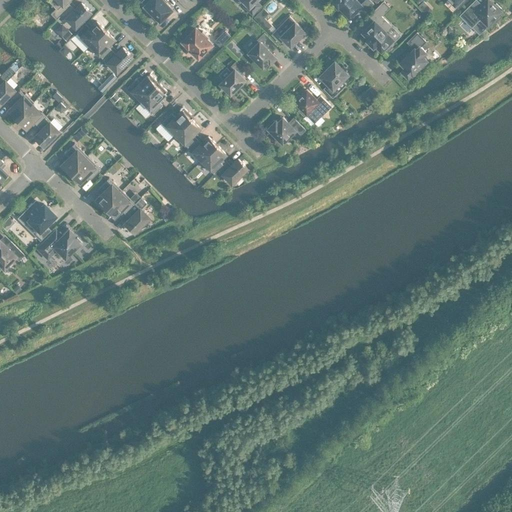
[(57,19),(62,14),(61,14),(71,5),(66,0),(49,0),(57,7),(51,13),(57,19)]
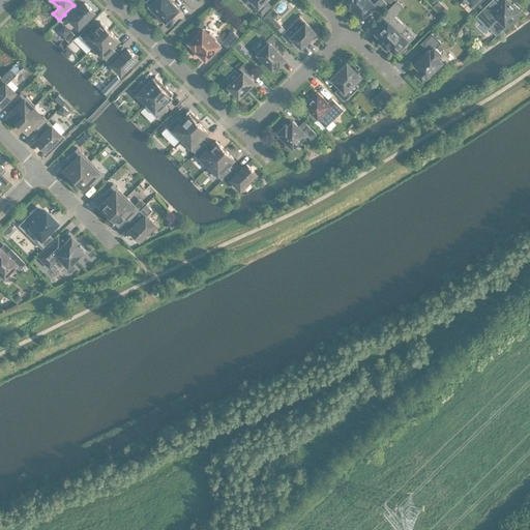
[(165,20),(166,22),(178,9),(169,0),(146,0),(146,1),(157,13),(156,15),(156,17),(160,21),(164,21),(165,20)]
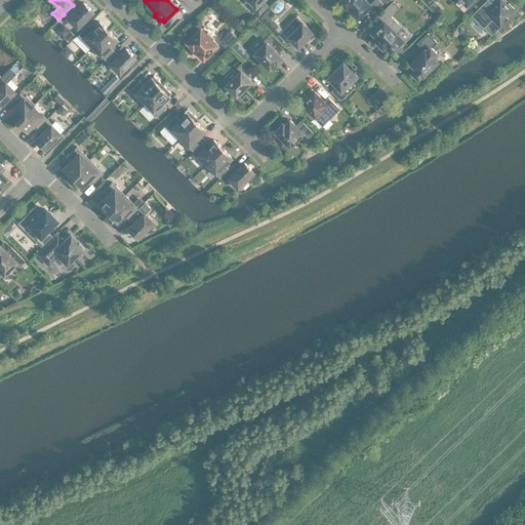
[(254,9),(259,14),(268,6),(263,1),(264,0),(249,0),(256,6),(254,9)]
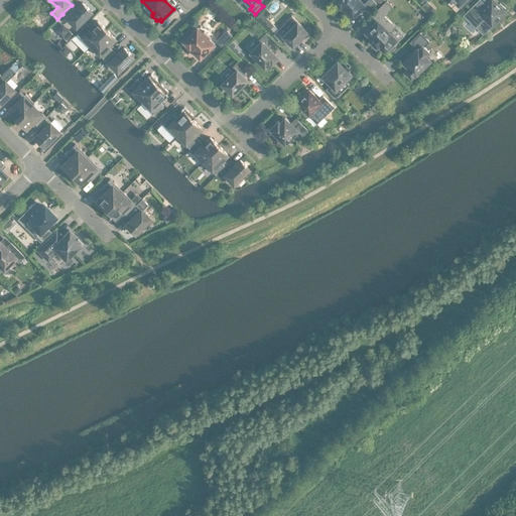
[(361,8),(367,14),(377,4),(372,0),(368,0),(364,4),(359,0),(335,0),(335,1),(341,6),(342,5),(353,16),(361,8)]
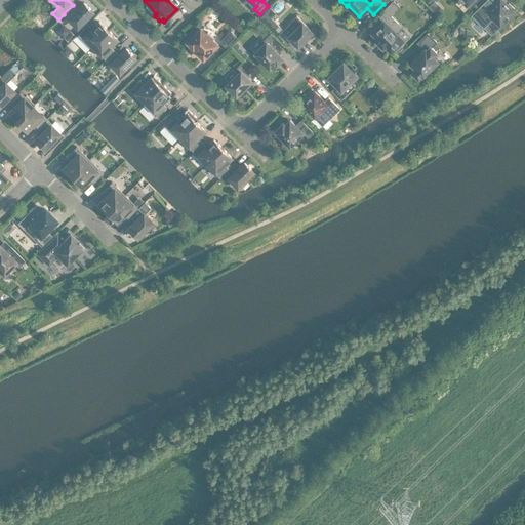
[(501,0),(497,0),(489,9),(484,4),(472,15),(484,27),(492,18),(500,27),(507,19),(509,22),(515,15),(513,14),(515,12),(513,10),(515,9),(509,3),(508,5),(501,0)]
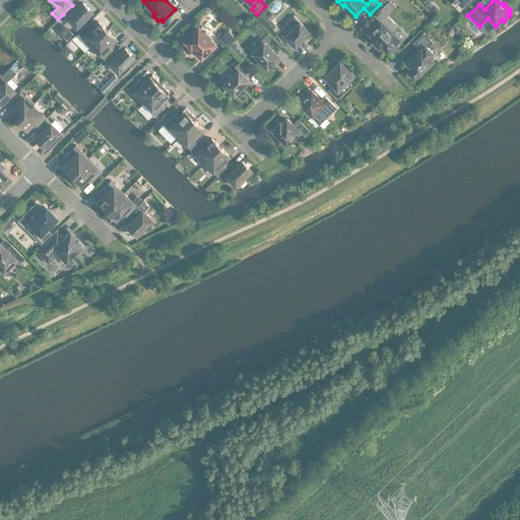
[(371,20),(376,25),(369,33),(375,38),(373,41),(380,47),(382,45),(388,51),(390,49),(392,50),(398,44),(397,42),(399,40),(392,31),(397,26),(387,15),(396,7),(390,1),(371,20)]
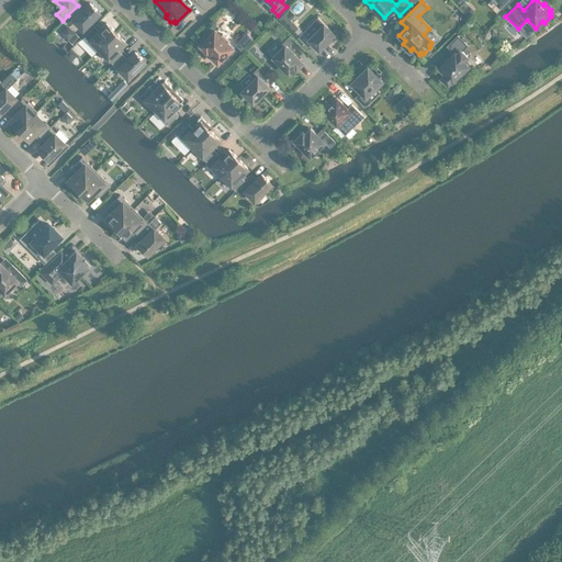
[(465,1),(459,7),(463,10),(469,4),(465,1)]
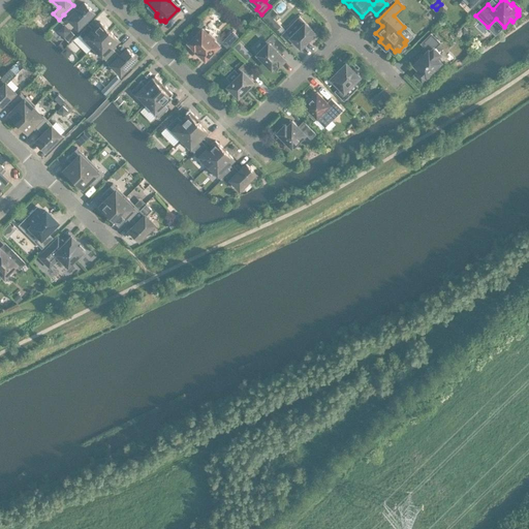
[(63,14),(64,14),(68,19),(69,18),(79,27),(94,12),(85,3),(78,9),(73,5),(63,14)]
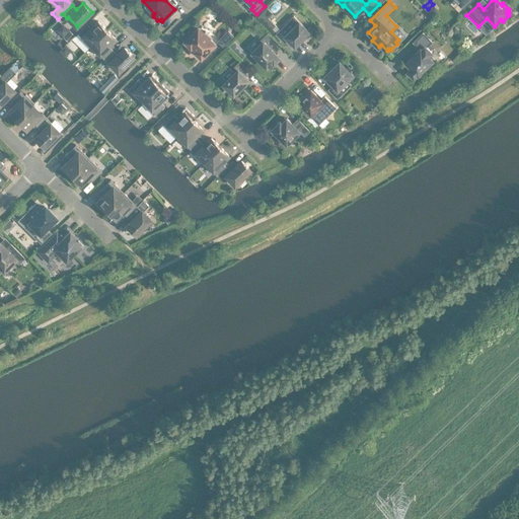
[(267,8),(257,17),(264,23),(269,18),(273,13),(267,8)]
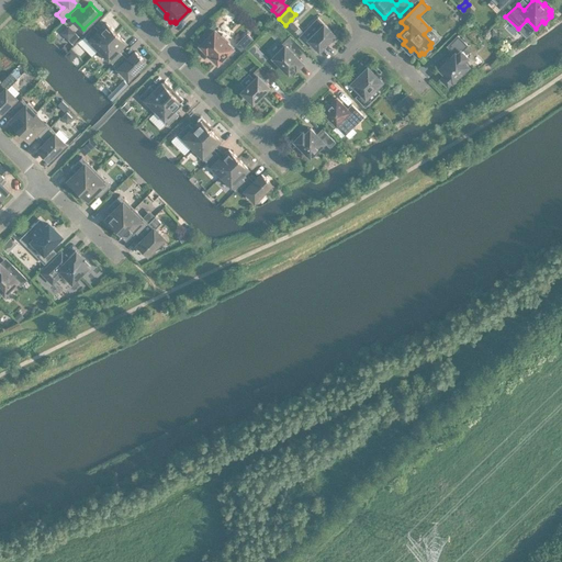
[(88,42),(98,52),(116,33),(107,23),(99,31),(94,25),(85,35),(89,41),(88,42)]
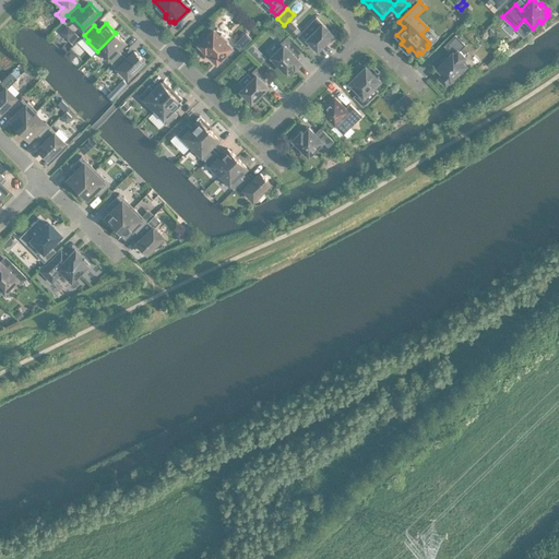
[(294,24),(288,30),(296,37),(301,33),(301,32),(294,24)]
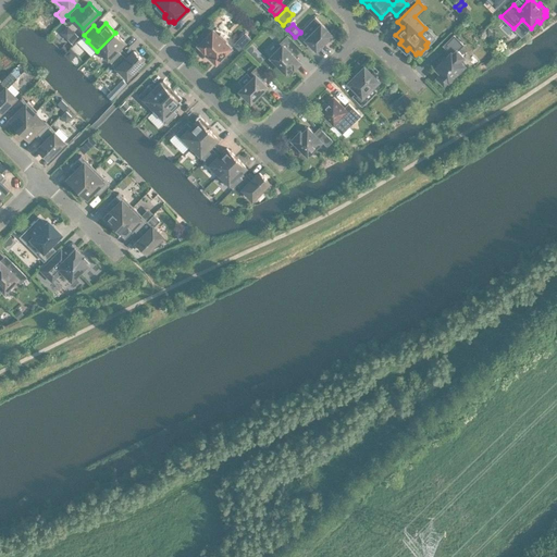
[(305,47),(309,42),(317,50),(332,35),(321,24),(307,38),(300,33),(295,37),(305,47)]
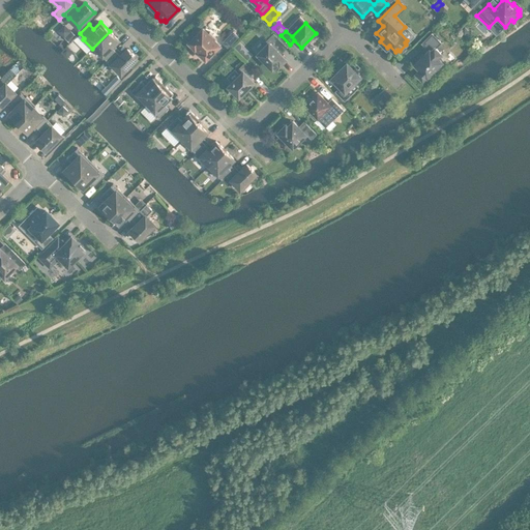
[(196,48),(197,47),(201,52),(200,53),(206,59),(219,46),(203,29),(189,42),(196,48)]
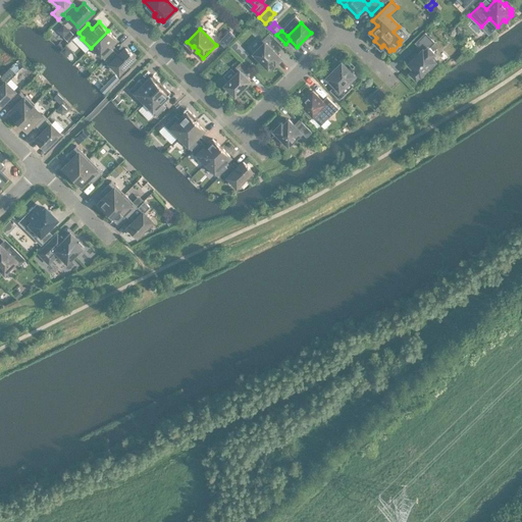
[(101,55),(105,60),(114,50),(110,46),(116,39),(108,31),(91,48),(100,56),(101,55)]
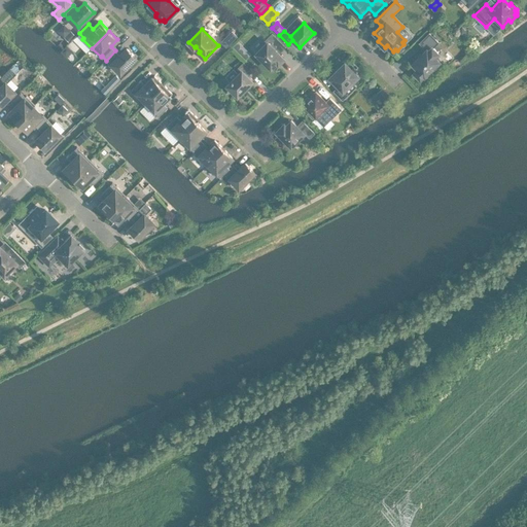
[(221,42),(226,47),(237,37),(232,31),(221,42)]
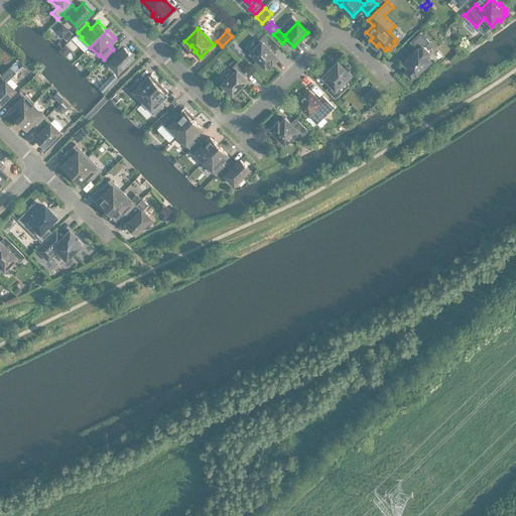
[(70,31),(62,37),(67,41),(74,35),(70,31)]
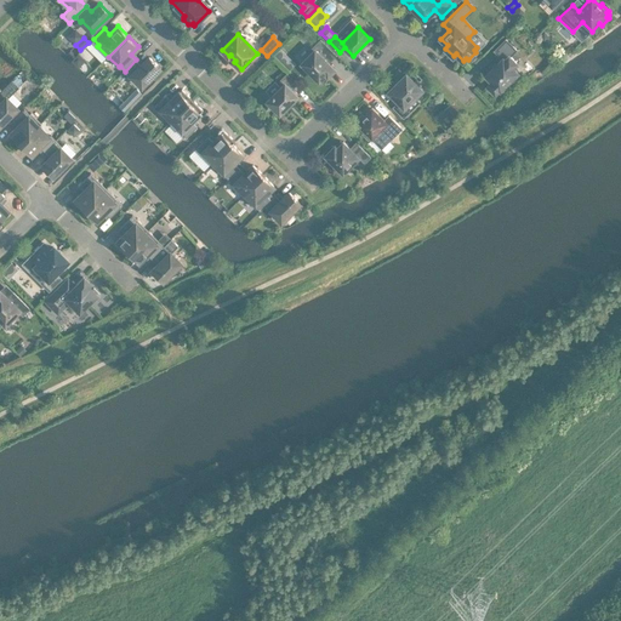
[(494,51),(502,60),(486,75),(493,81),(488,86),(495,93),(500,89),(501,90),(503,87),(506,90),(513,83),(511,80),(518,73),(512,68),(517,63),(510,57),(516,50),(506,40),(494,51)]
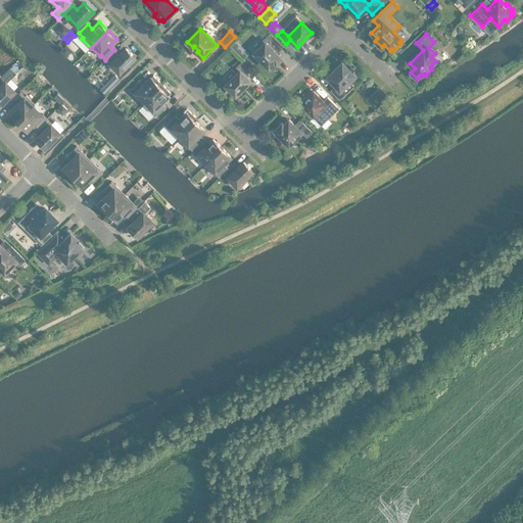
[(275,61),(277,63),(281,58),(277,53),(281,49),(272,40),(268,44),(266,42),(254,53),(258,56),(256,58),(263,64),(265,62),(269,67),(275,61)]
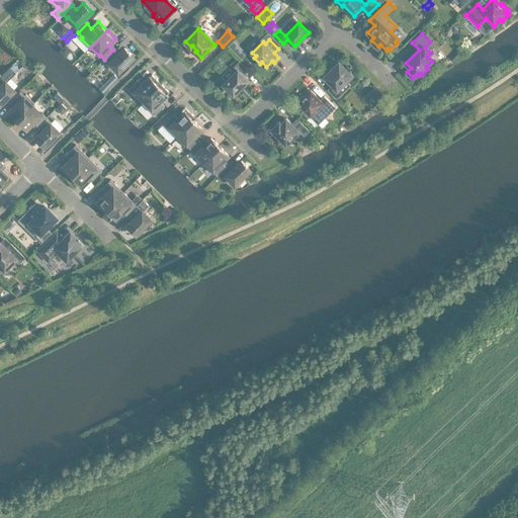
[(234,40),(229,46),(234,52),(240,46),(234,40)]
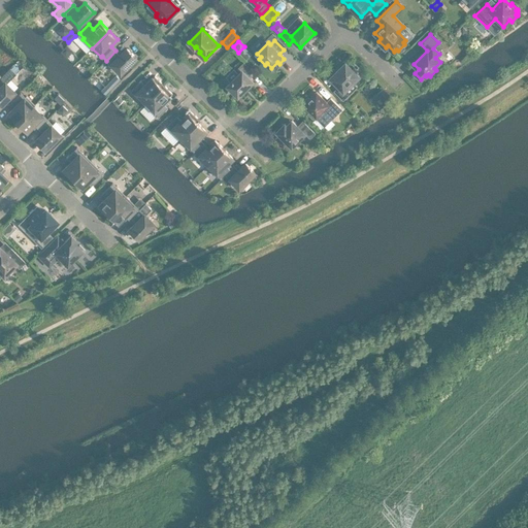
[(116,51),(106,61),(110,65),(112,64),(121,73),(136,58),(127,48),(120,56),(116,51)]
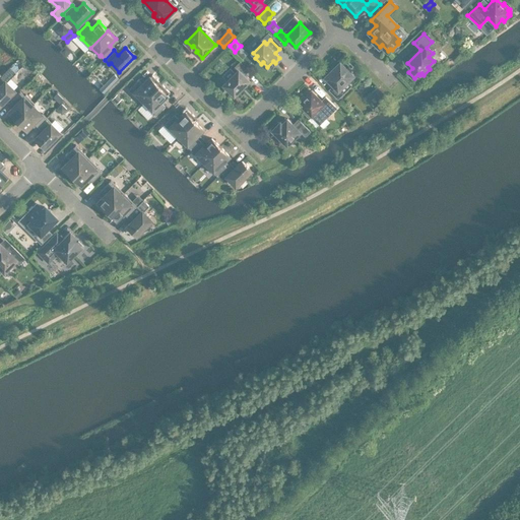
[(224,84),(235,94),(239,90),(241,92),(247,86),(245,84),(249,80),(244,75),(249,70),(240,62),(235,67),(239,70),(224,84)]
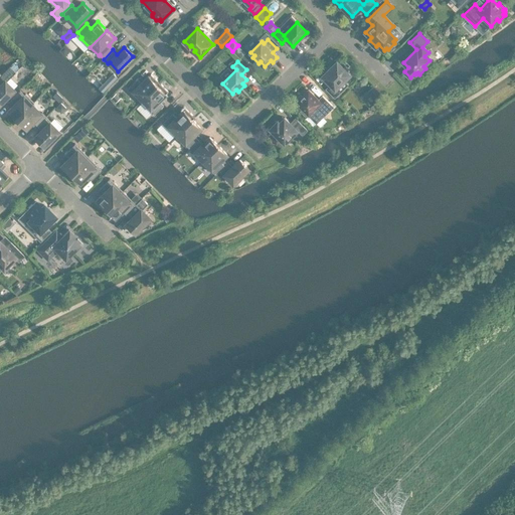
[(337,61),(323,75),(331,84),(326,89),(335,98),(340,93),(336,89),(344,80),(345,81),(350,77),(348,75),(350,74),(337,61)]
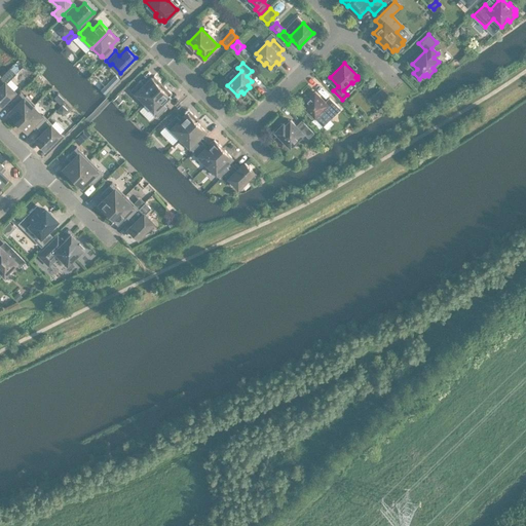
[(115,75),(101,90),(105,95),(119,79),(115,75)]
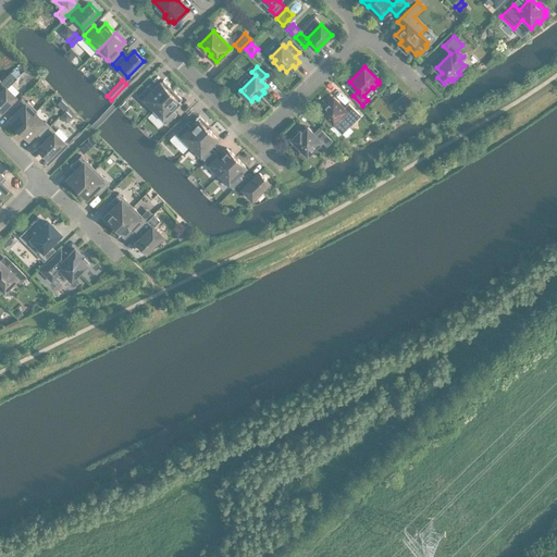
[(1,81),(0,82),(0,111),(14,97),(5,87),(7,86),(1,81)]
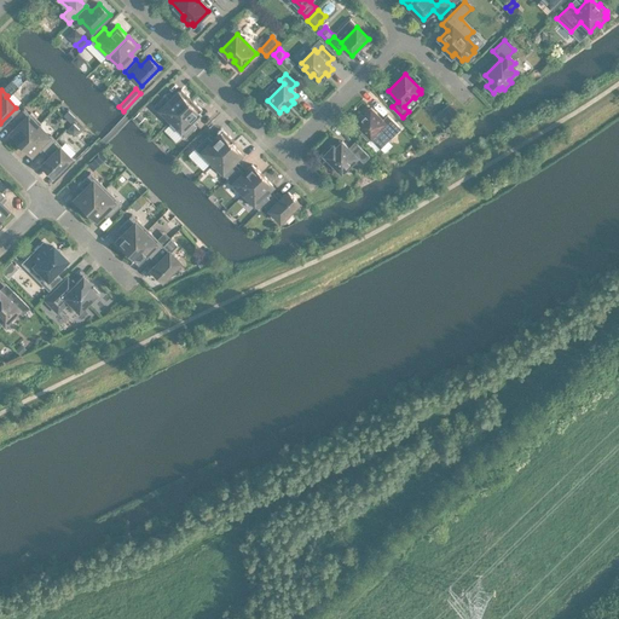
[(154,106),(169,122),(192,99),(181,90),(171,99),(166,94),(154,106)]
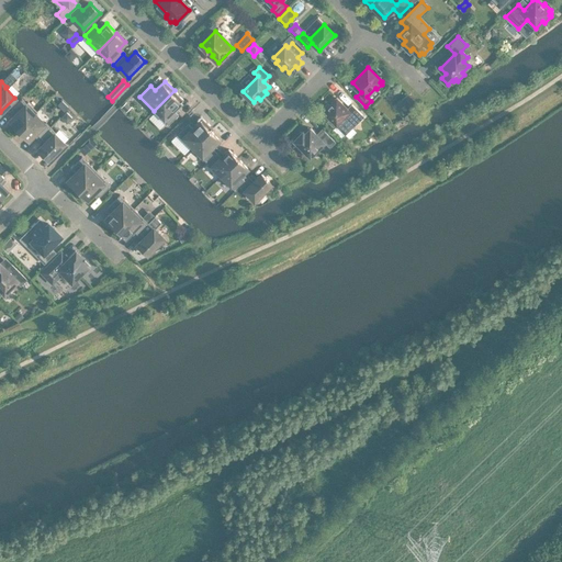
[(175,90),(154,111),(168,125),(179,114),(173,110),(183,100),(175,90)]
